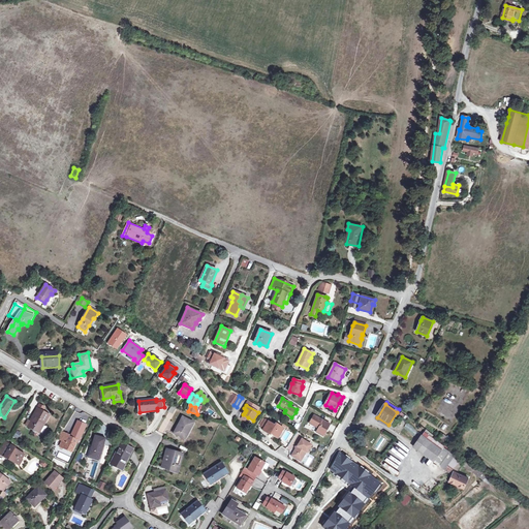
[(30,422),(28,421),(26,425),(39,433),(50,415),(42,411),(37,408),(30,422)]
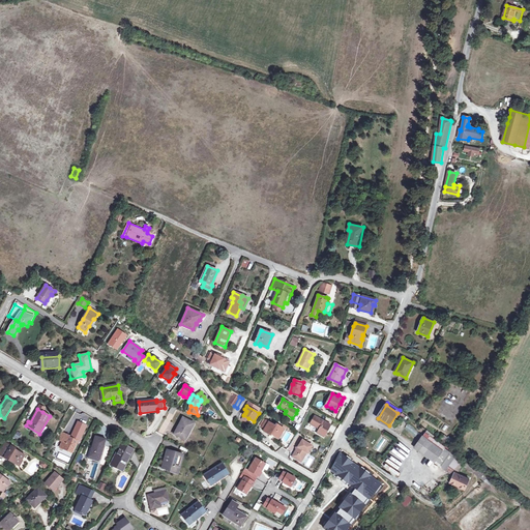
[(330,424),(316,416),(311,424),(320,430),(318,433),(324,437),(329,430),(327,429),(329,427),(330,424)]
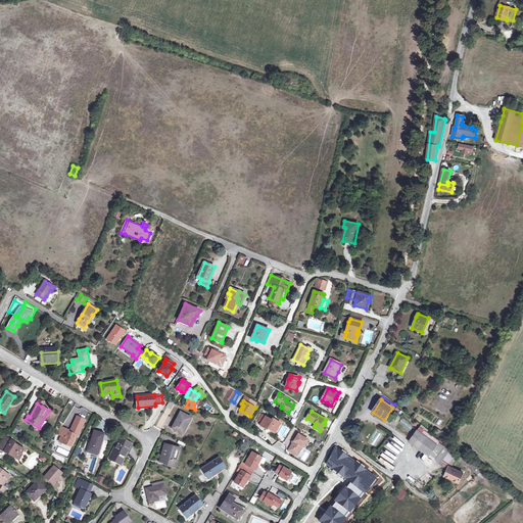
[(192,418),(181,412),(173,428),(183,434),(192,418)]
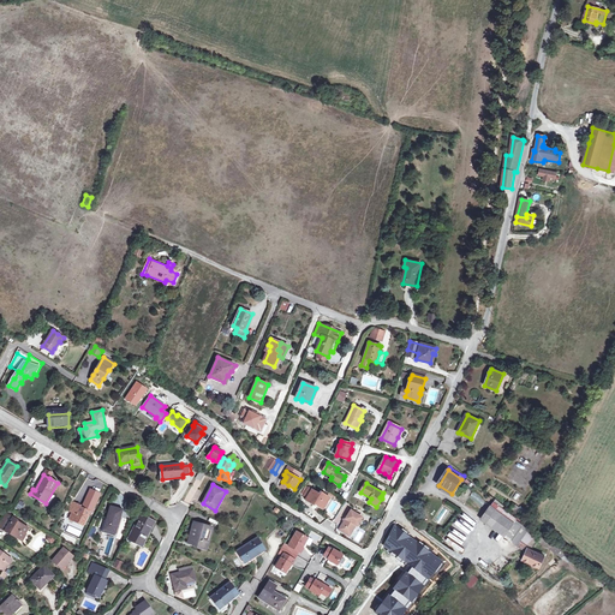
[(312,491),(309,499),(306,501),(315,506),(316,505),(323,509),(330,499),(322,494),(321,495),(312,491)]
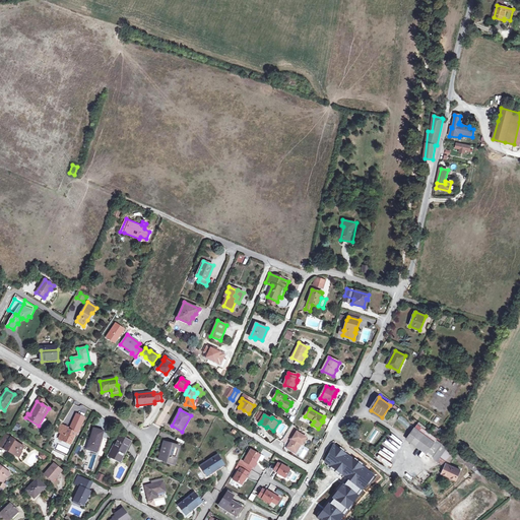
[(60,439),(68,443),(69,440),(73,441),(76,433),(68,430),(69,429),(65,427),(62,434),(60,439)]
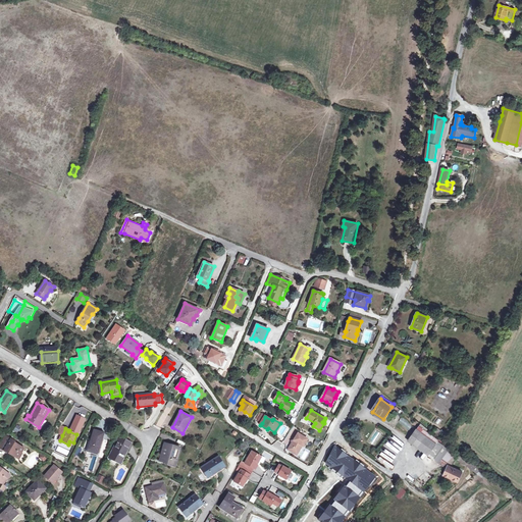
[(442,458),(449,449),(438,441),(439,440),(424,429),(421,433),(416,429),(408,441),(439,463),(442,458)]
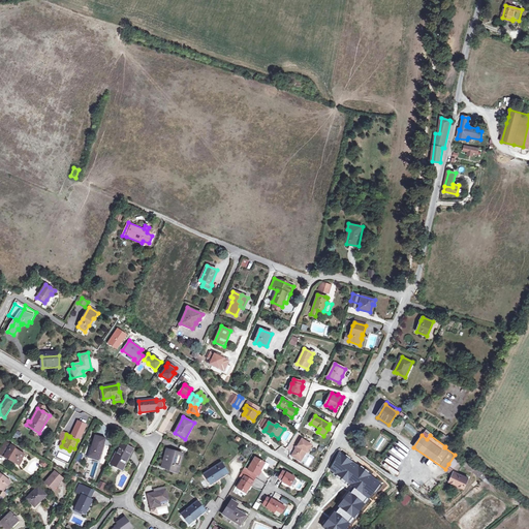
[(105,439),(95,436),(89,456),(99,459),(105,439)]
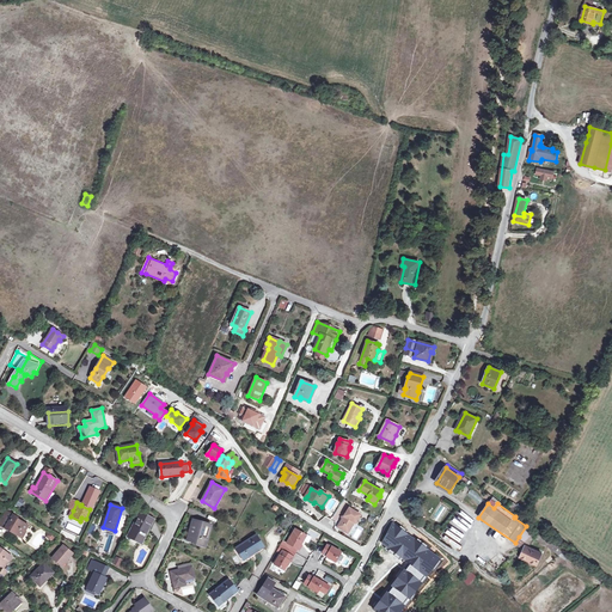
[(338,527),(343,531),(344,530),(349,532),(355,524),(356,525),(362,515),(350,508),(346,516),(343,518),(343,520),(341,524),(338,527)]
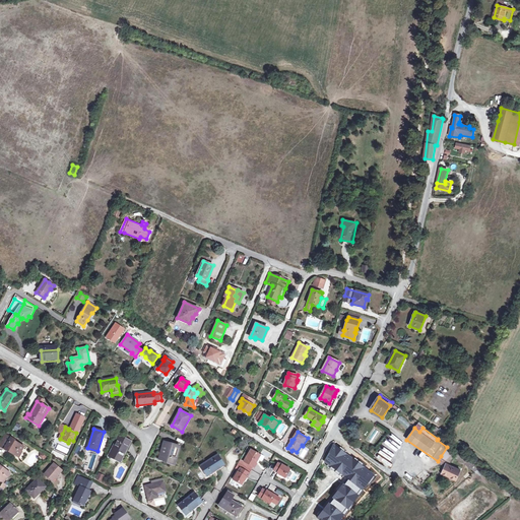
[(14,440),(8,436),(1,447),(5,449),(6,448),(10,450),(9,452),(17,456),(20,450),(21,451),(23,447),(13,441),(14,440)]
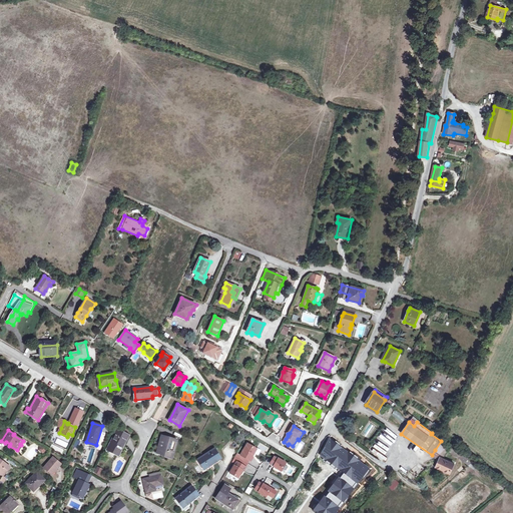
[(114,439),(114,438),(108,449),(118,455),(128,436),(118,431),(114,439)]
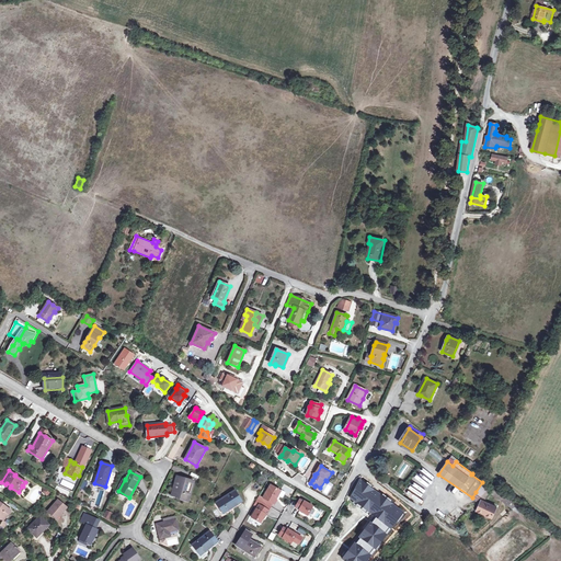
[(182,497),(181,500),(181,501),(183,502),(184,501),(189,502),(194,482),(178,477),(172,495),(179,496),(182,497)]
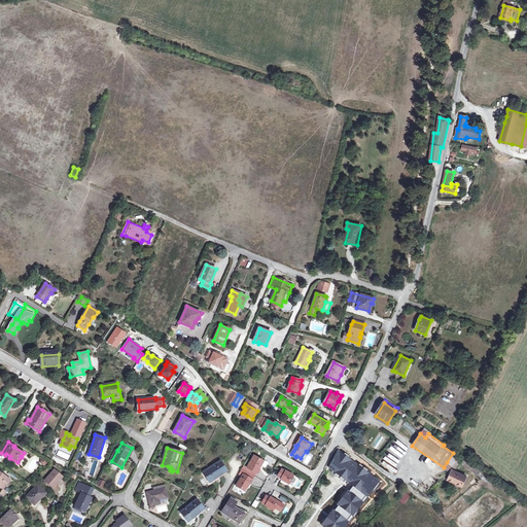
[(458,460),(453,453),(447,462),(453,466),(458,460)]
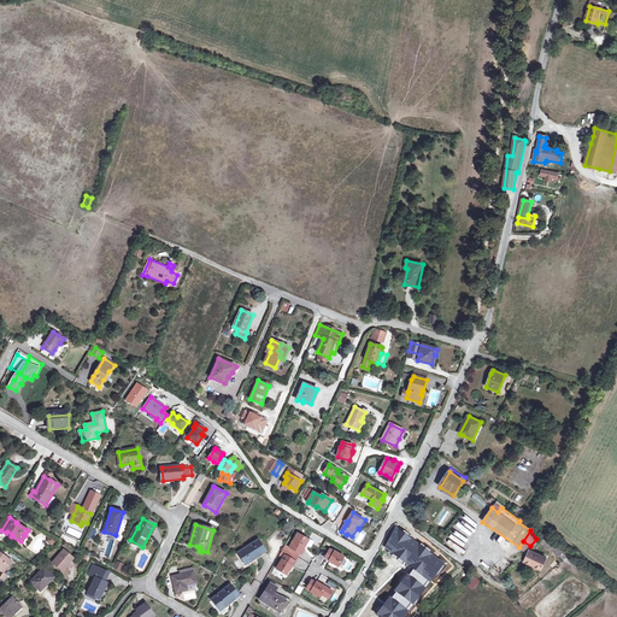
[(291,547),(303,554),(305,550),(304,550),(310,540),(299,533),(291,547)]
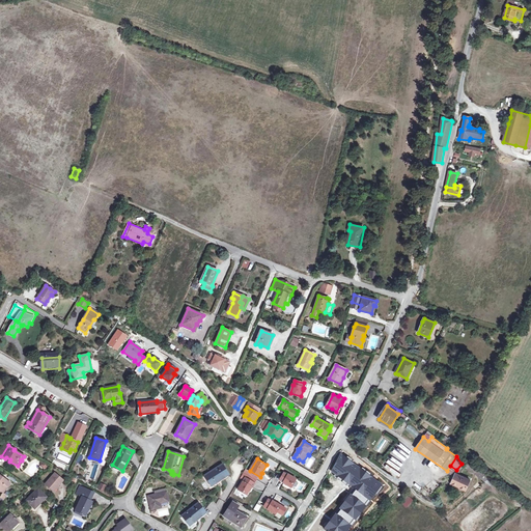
[(354,462),(343,473),(351,479),(360,468),(354,462)]
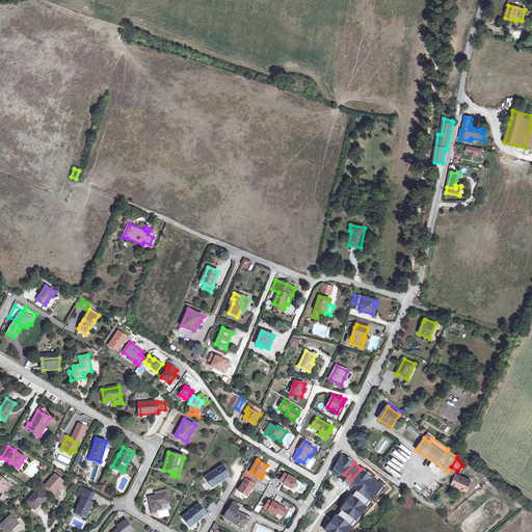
[(231,478),(222,466),(206,477),(212,486),(224,478),(225,480),(231,478)]
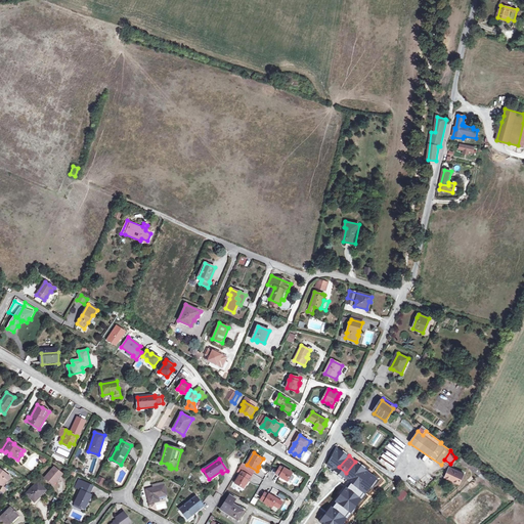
[(459,463),(468,468),(475,473),(478,469),(471,463),(462,459),(459,463)]
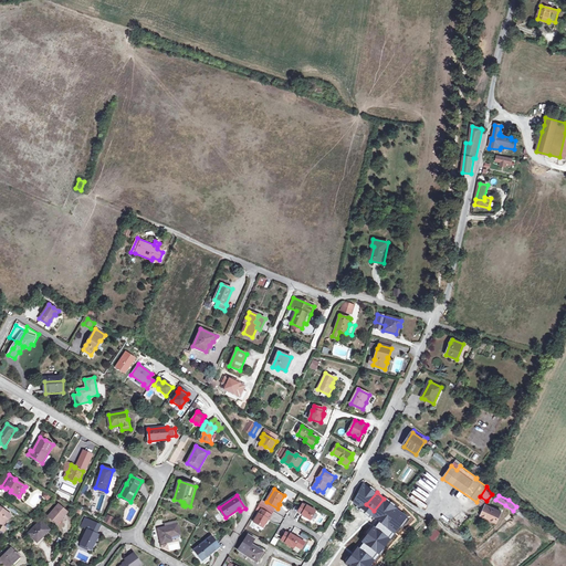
[(56,523),(60,519),(61,519),(67,512),(59,504),(48,515),(56,523)]
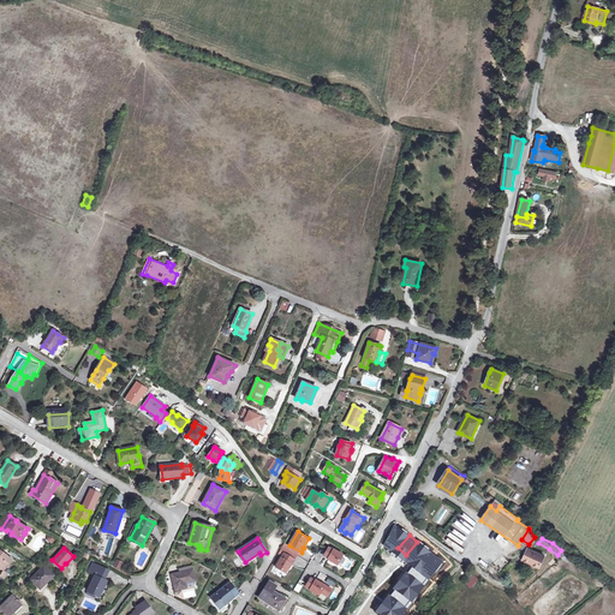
[(328,560),(338,565),(344,555),(334,549),(334,550),(329,548),(324,556),(329,559),(328,560)]
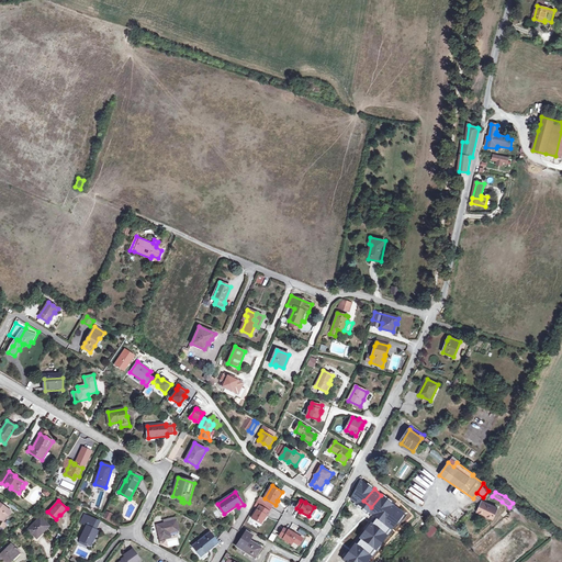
[(485,513),(484,515),(493,519),(497,508),(483,502),(479,510),(485,513)]
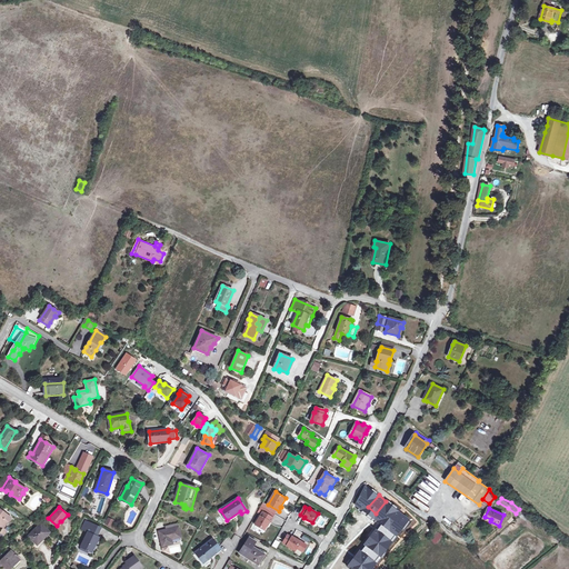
[(0,525),(3,528),(11,518),(0,509),(0,525)]
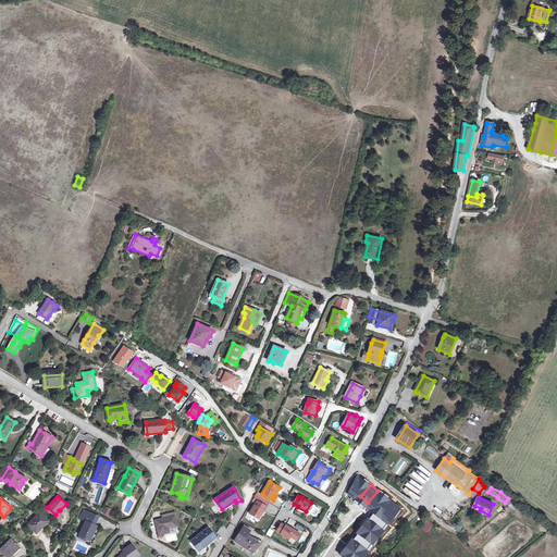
[(258,502),(250,514),(259,519),(264,510),(265,511),(268,507),(258,502)]
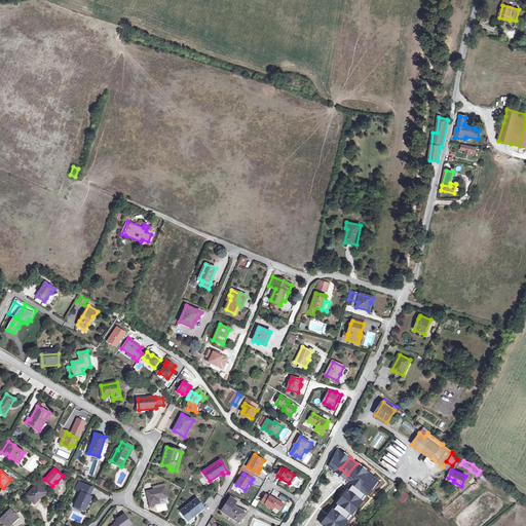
[(388,486),(383,491),(384,493),(395,484),(388,479),(385,483),(388,486)]
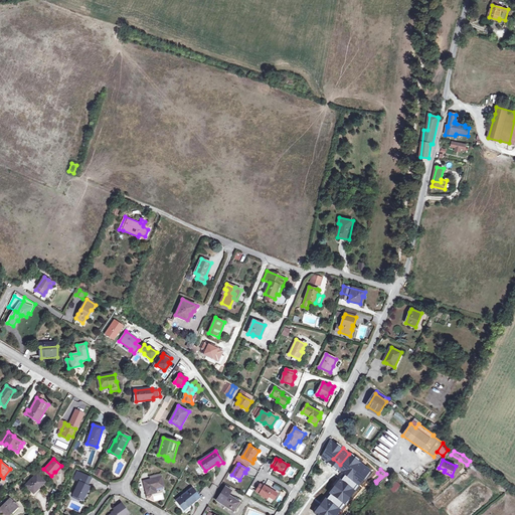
[(80,499),(81,500),(84,495),(86,496),(90,487),(89,486),(91,482),(80,477),(81,474),(77,472),(74,479),(77,481),(79,482),(73,495),(80,499)]
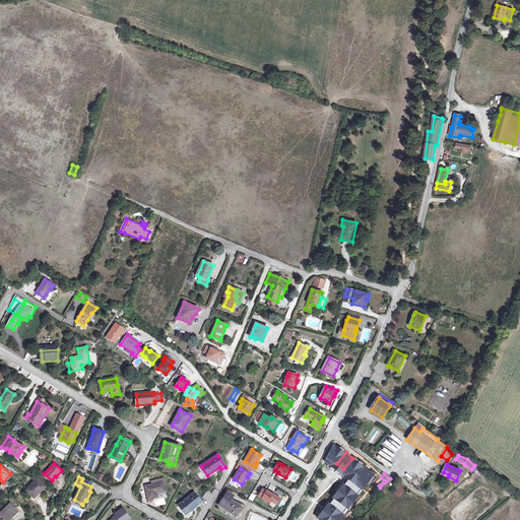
[(45,484),(38,478),(26,490),(35,499),(39,495),(37,493),(45,484)]
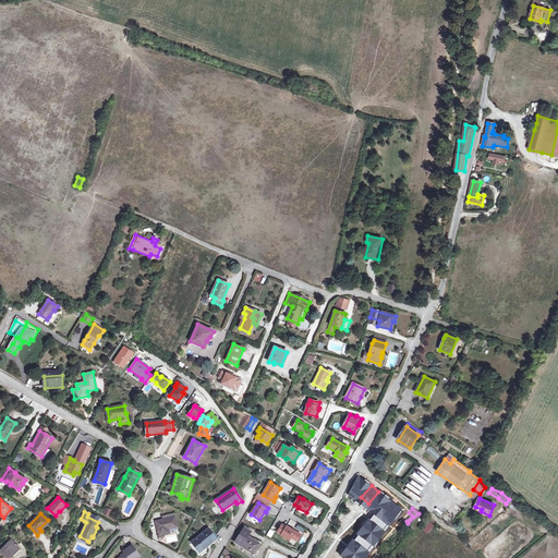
[(246,519),(257,524),(259,520),(249,514),(246,519)]
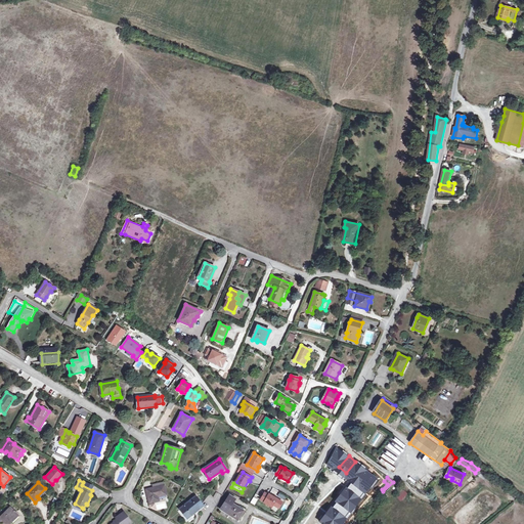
[(165,485),(154,488),(146,489),(149,504),(160,501),(159,497),(167,495),(165,485)]
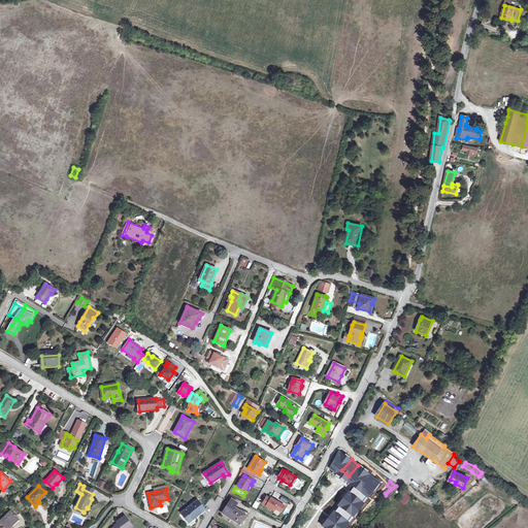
[(397,499),(403,504),(410,497),(404,492),(397,499)]
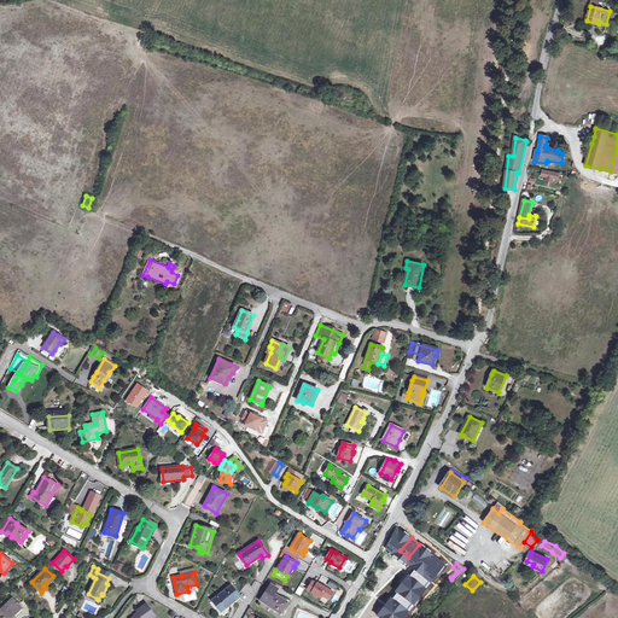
[(312,593),(321,599),(327,588),(318,583),(313,581),(308,589),(313,592),(312,593)]
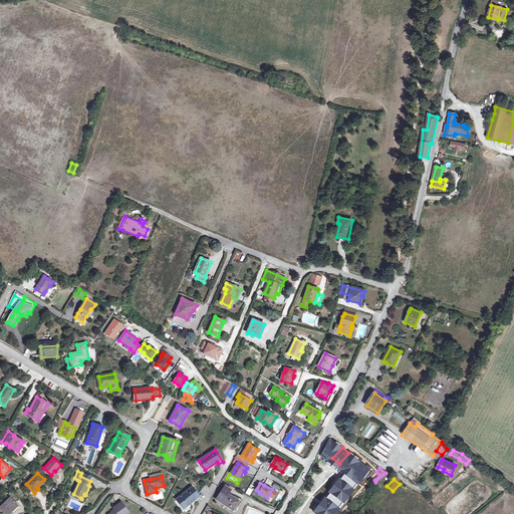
[(231,489),(225,486),(216,500),(234,511),(236,506),(239,508),(242,504),(242,503),(242,502),(242,501),(240,500),(235,496),(234,498),(228,494),(231,489)]
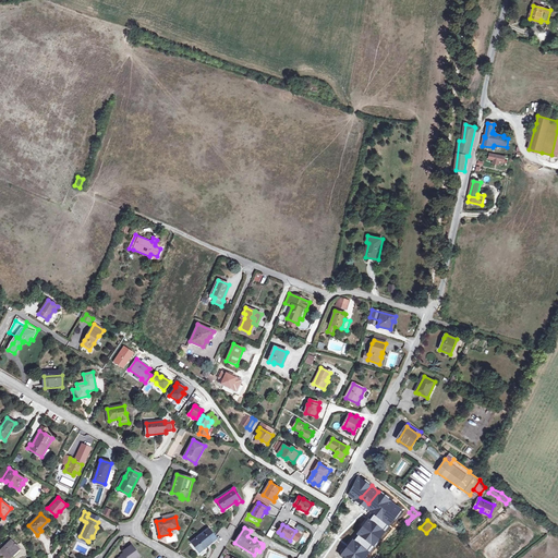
[(192,542),(199,552),(213,542),(214,544),(218,541),(208,529),(192,542)]
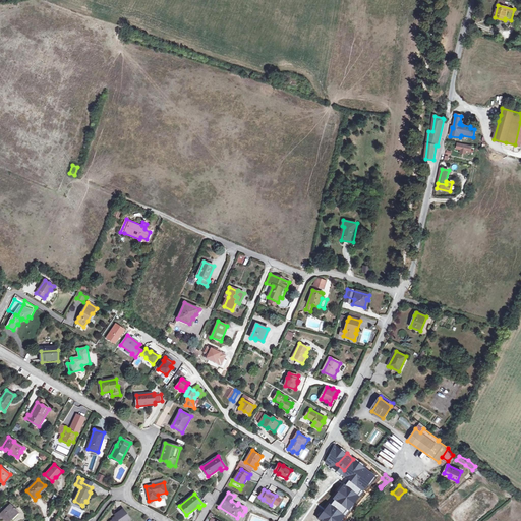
[(248,500),(252,503),(256,497),(252,494),(248,500)]
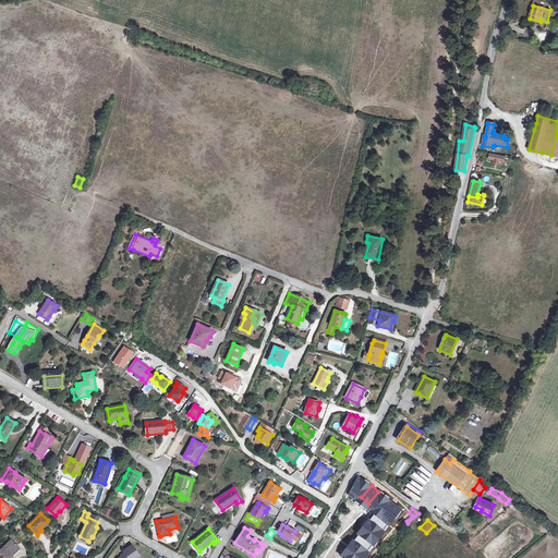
[(10,557),(13,556),(20,549),(12,541),(0,552),(5,557),(10,557)]
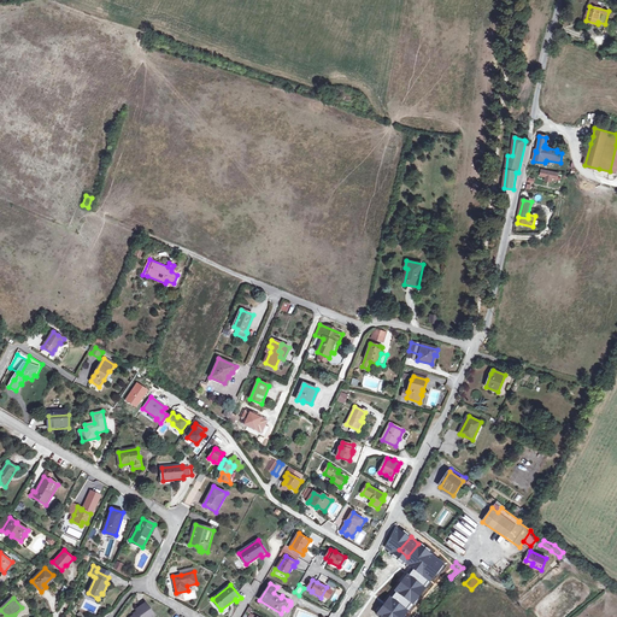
[(131,616),(152,616),(154,615),(146,603),(141,606),(136,610),(139,612),(135,615),(131,616)]
